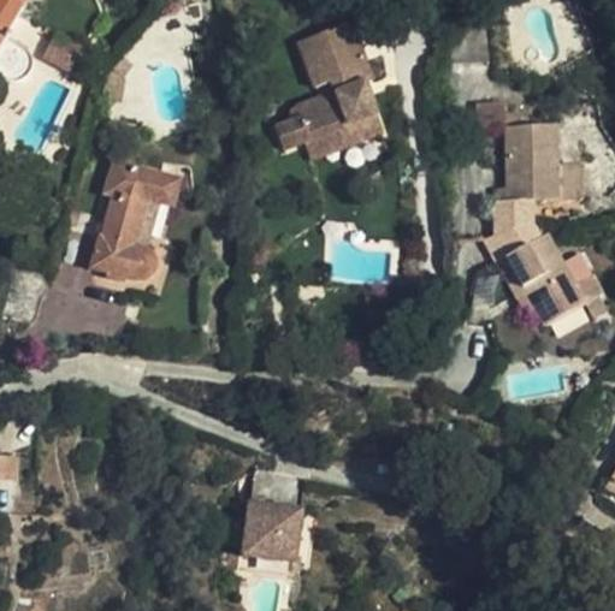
[(0,33),(22,0),(0,0),(0,72),(7,78),(18,76),(28,66),(30,60),(27,51),(0,33)]
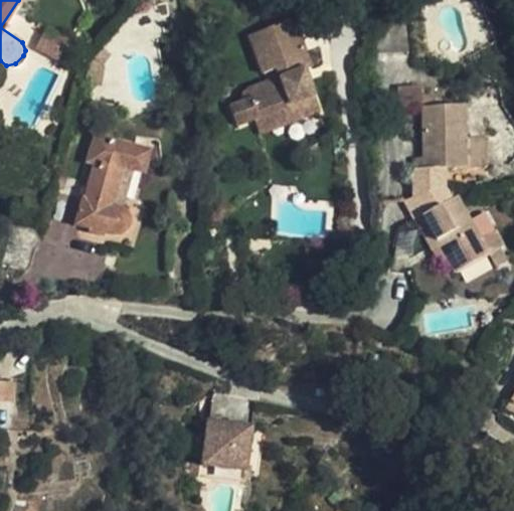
[(310,66),(292,17),(246,34),(264,79),(240,88),(243,96),(225,102),(234,127),(252,120),(259,136),(319,114),(314,99),(306,74),(305,74),(303,69),(310,66)]
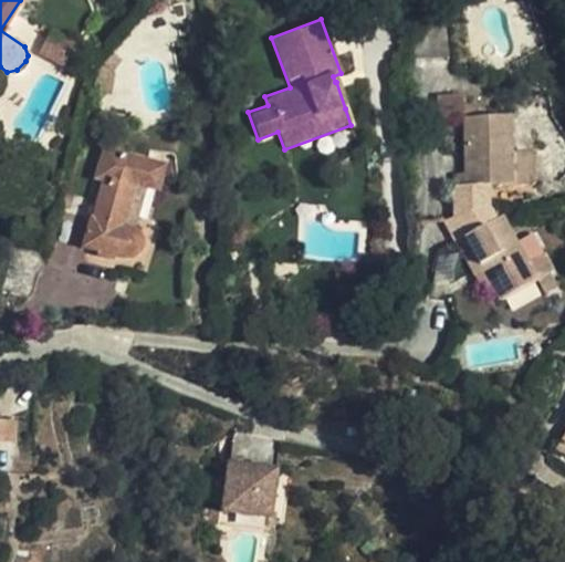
[(67,72),(81,54),(51,33),(38,51),(67,72)]
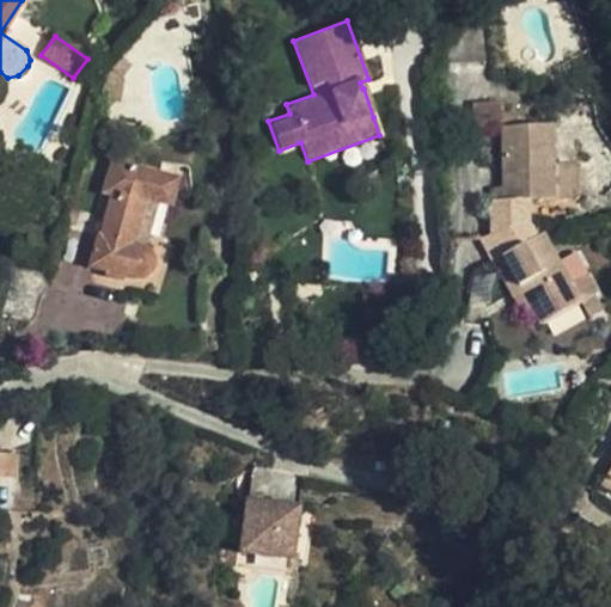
[(500,124),(502,184),(502,196),(493,197),(490,197),(490,232),(501,252),(533,311),(538,320),(578,299),(541,232),(536,233),(530,221),(527,196),(574,196),(574,166),(551,165),(550,123),(500,124)]
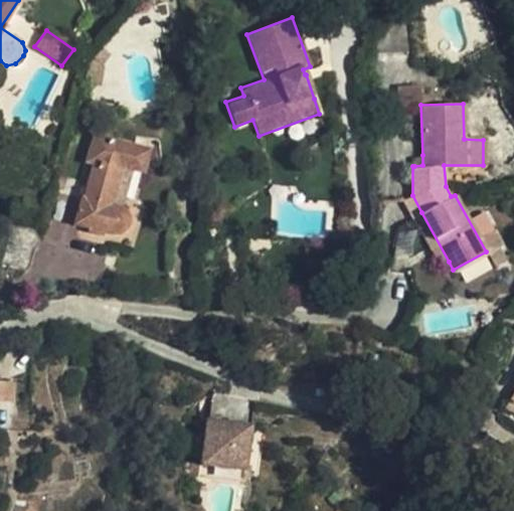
[(143,170),(149,149),(94,133),(86,158),(94,161),(84,195),(81,195),(75,220),(88,223),(87,227),(102,231),(103,227),(113,231),(122,227),(126,220),(126,214),(123,207),(119,205),(109,201),(120,163),(143,170)]
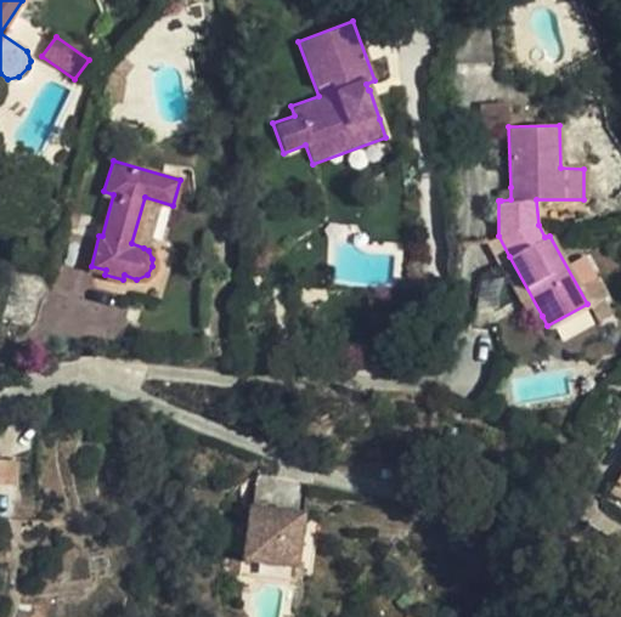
[(511,199),(511,187),(501,187),(501,201),(511,199)]
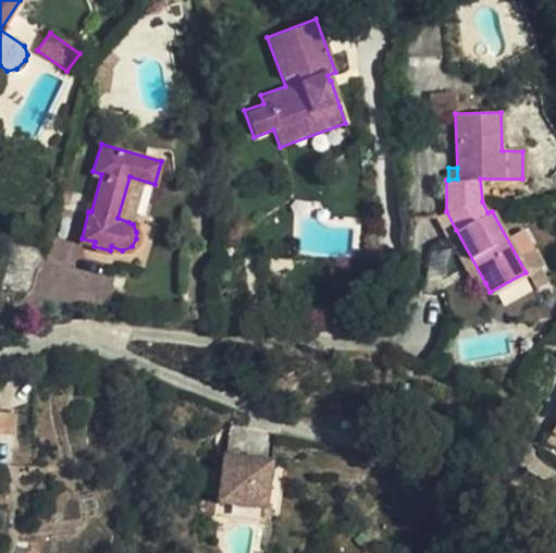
[(474,289),(485,283),(456,230),(445,234),(474,289)]
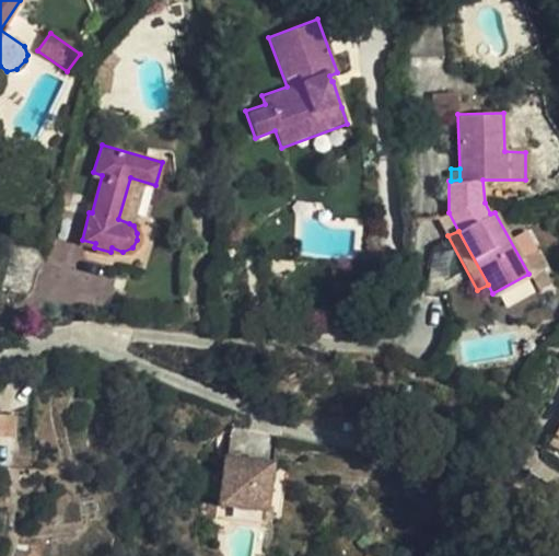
[(38,269),(46,244),(9,234),(2,261),(38,269)]
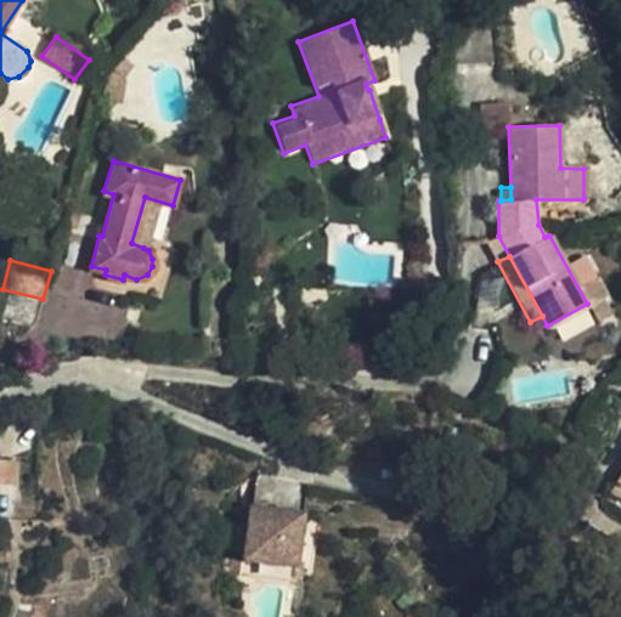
[(249,471),(246,558),(300,560),(304,502),(293,502),(294,474),(249,471)]
